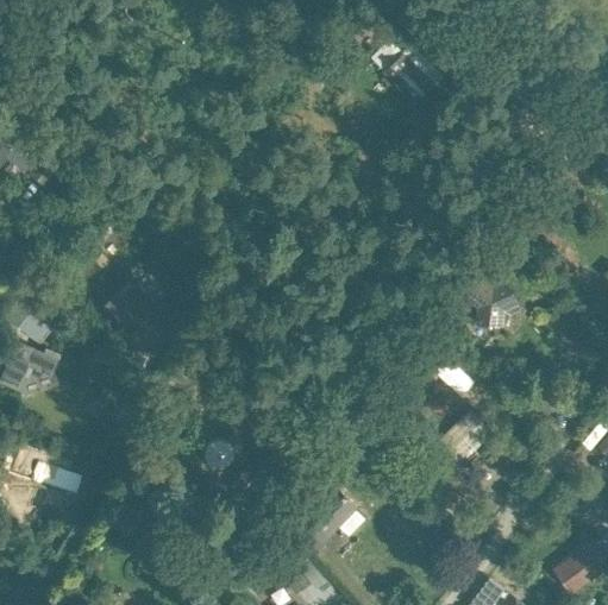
[(389,39),(370,58),(383,71),(381,73),(413,106),(436,84),(403,51),(402,52),(389,39)]
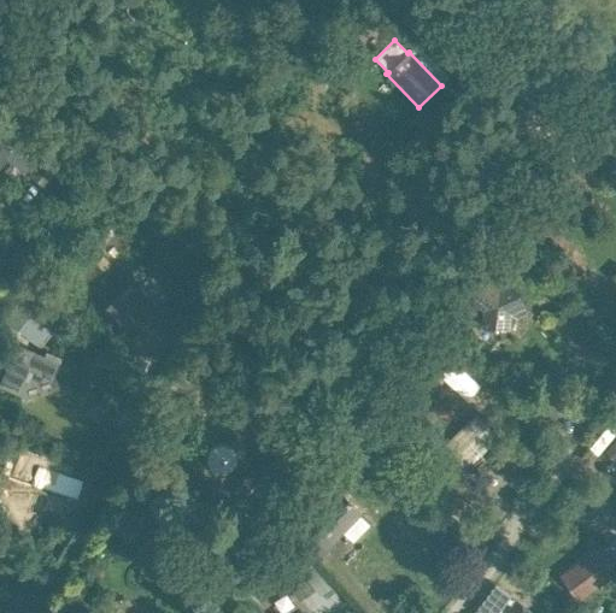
[(410,122),(426,139),(440,124),(424,107),(410,122)]
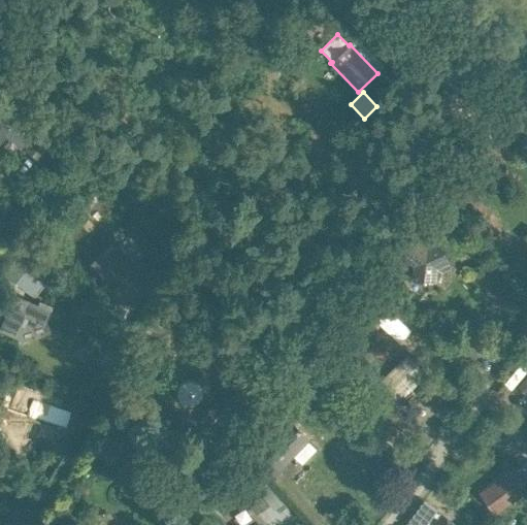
[(19,118),(11,127),(0,118),(0,140),(3,137),(20,150),(27,139),(34,130),(19,118)]
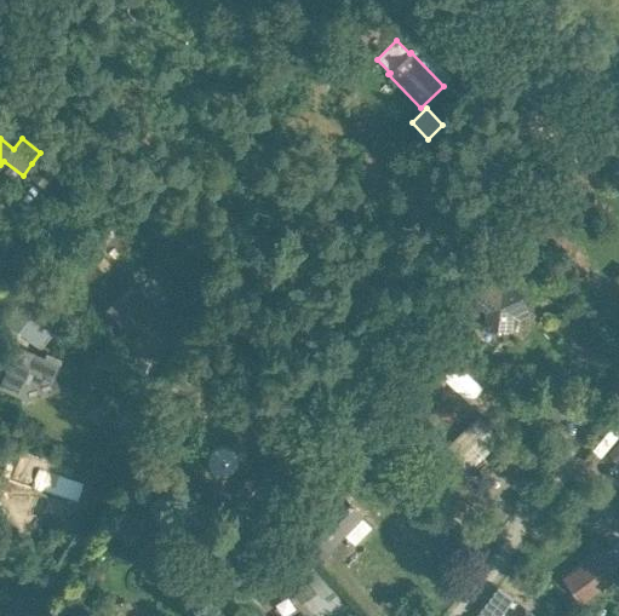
[(486,315),(483,332),(511,334),(520,341),(538,316),(528,309),(517,285),(500,292),(488,282),(486,285),(476,277),(462,297),(471,304),(486,315)]
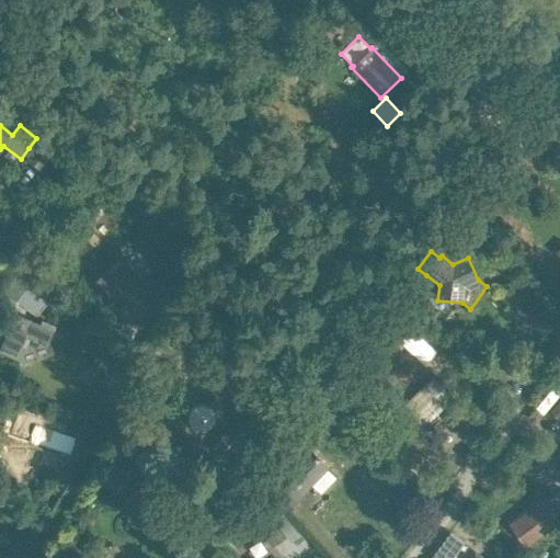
[(89,280),(113,305),(138,280),(114,255),(89,280)]
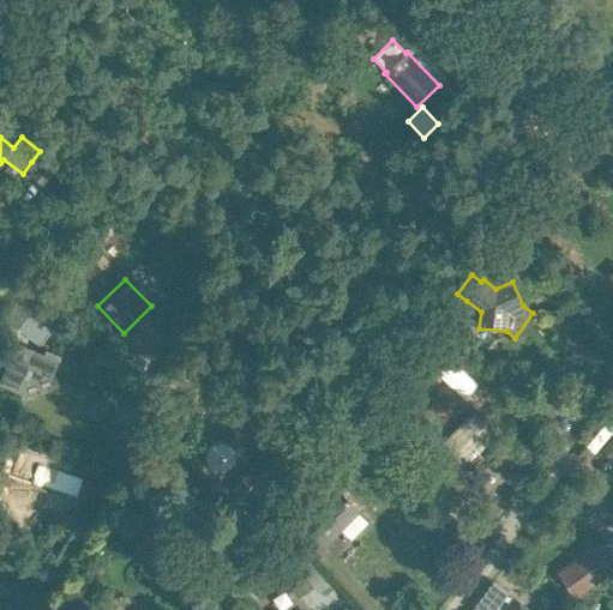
[(14,346),(0,379),(0,385),(13,392),(50,376),(58,361),(42,355),(41,358),(14,346)]
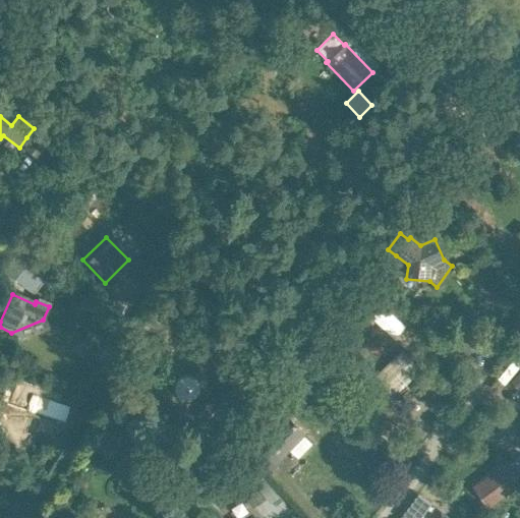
[(371,391),(389,372),(390,371),(365,349),(347,368),(371,391)]
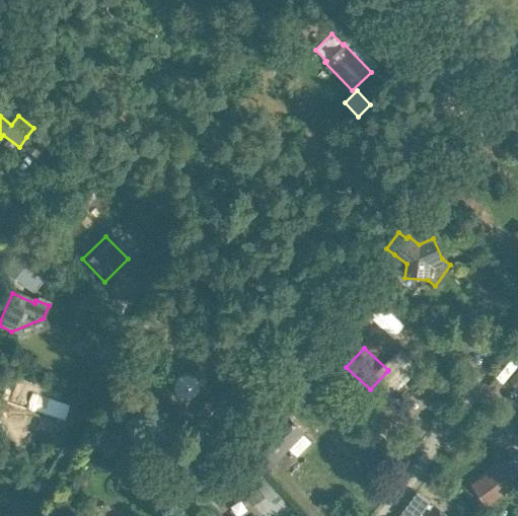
[(517,372),(509,381),(517,391),(517,390),(517,372)]
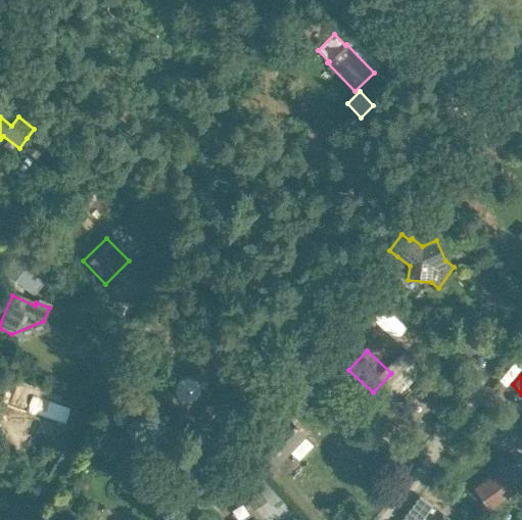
[(227,410),(212,399),(198,418),(211,428),(227,410)]
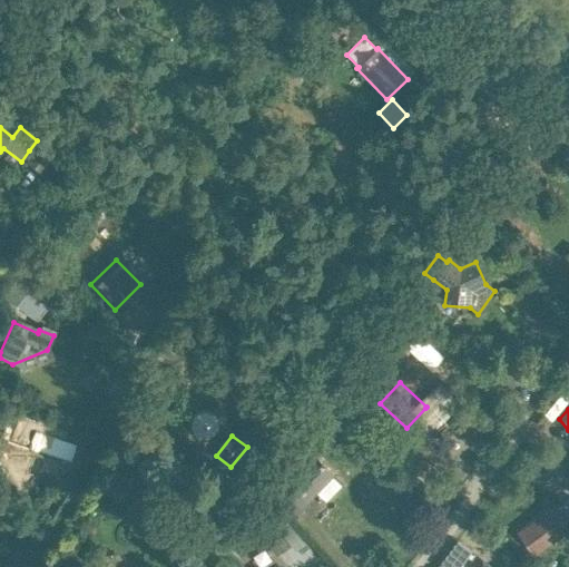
[(283,489),(303,508),(334,476),(314,457),(283,489)]
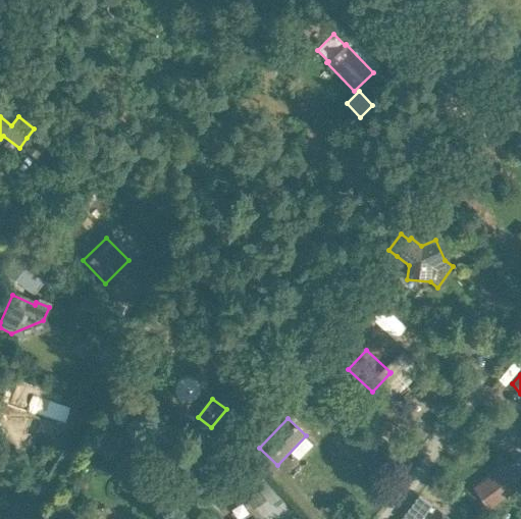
[(0,443),(3,462),(19,459),(14,426),(0,428),(0,443)]
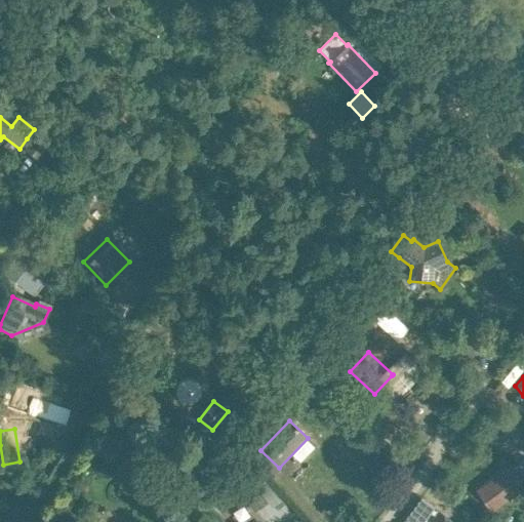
[(130,457),(123,470),(135,476),(142,465),(130,457)]
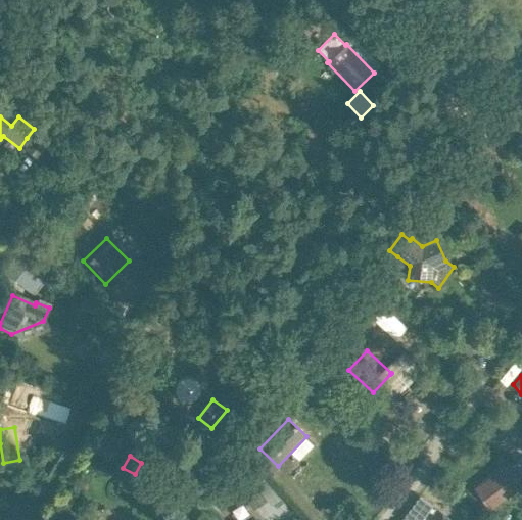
[(474,487),(491,511),(521,487),(521,458),(512,466),(509,462),(474,487)]
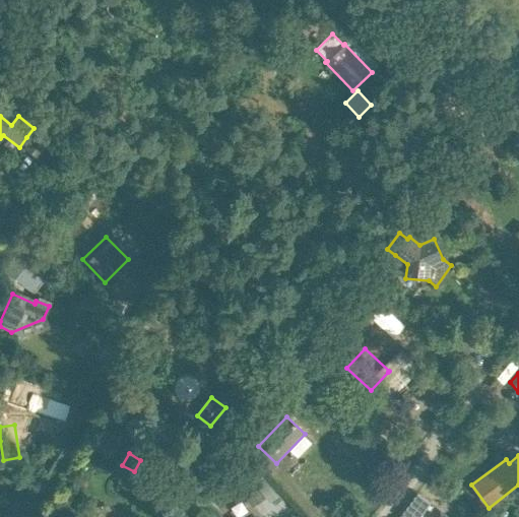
[(246,469),(232,479),(239,491),(254,481),(246,469)]
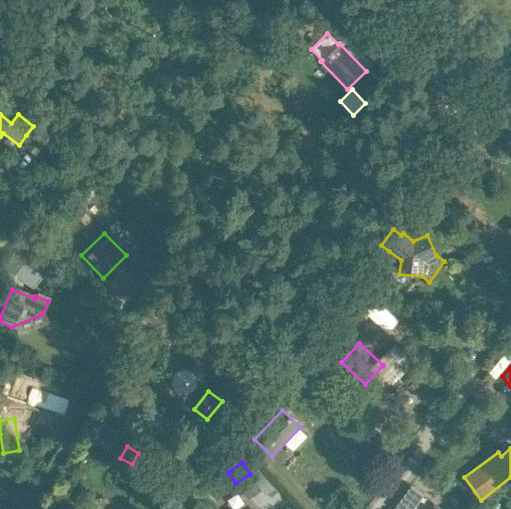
[(206,490),(205,491),(215,502),(231,488),(220,476),(206,489),(206,490)]
